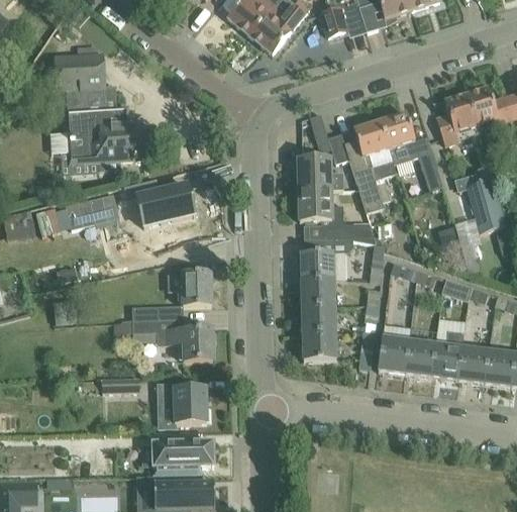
[(241,0),(240,1),(227,17),(250,35),(279,0),(241,0)]
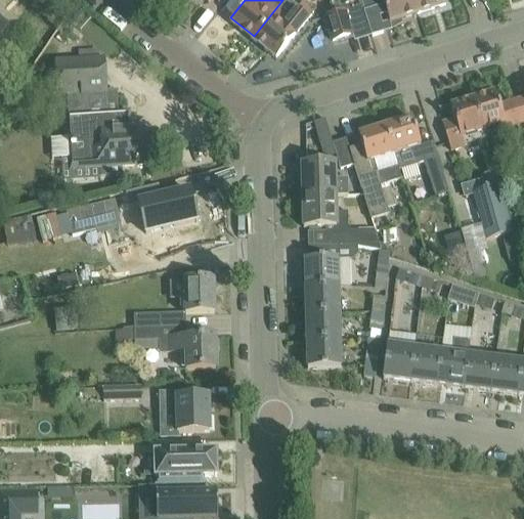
[(282,0),(254,36),(276,54),(314,8),(303,0),(301,0),(299,3),(295,0),(282,0)]
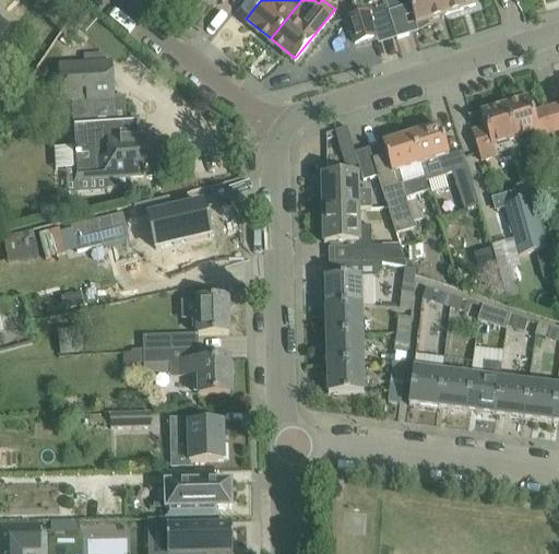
[(366,9),(347,14),(348,19),(355,39),(376,33),(392,27),(382,0),(369,0),(366,1),(364,2),(366,9)]
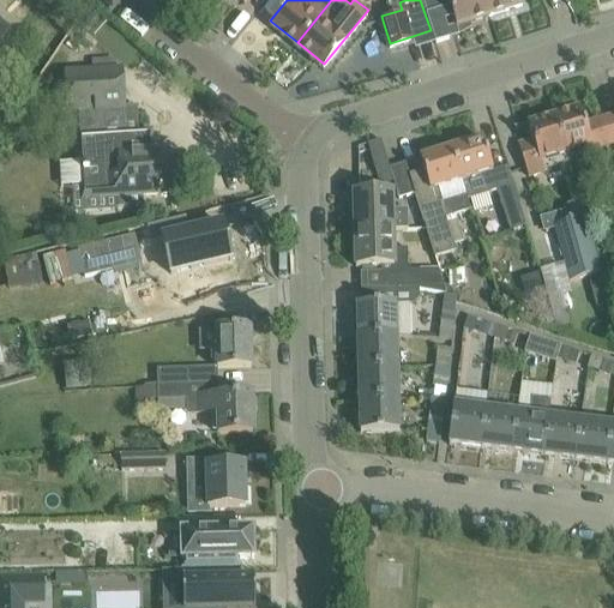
[(449,0),(450,2),(456,22),(470,18),(489,12),(486,0),(449,0)]
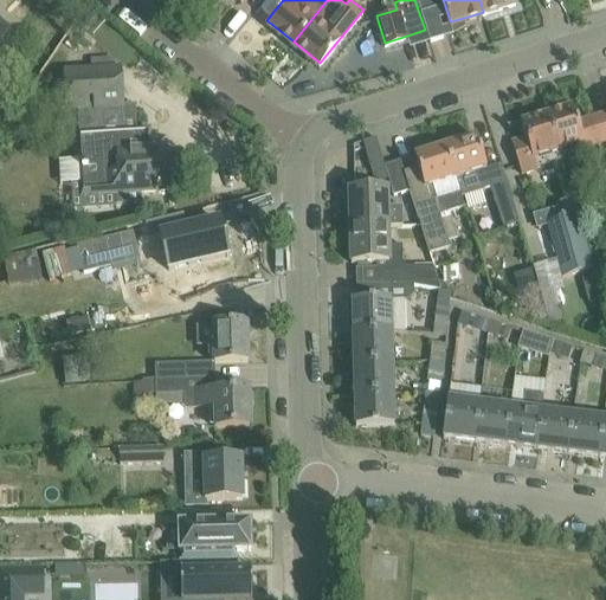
[(479,0),(483,12),(515,1),(515,0),(479,0)]
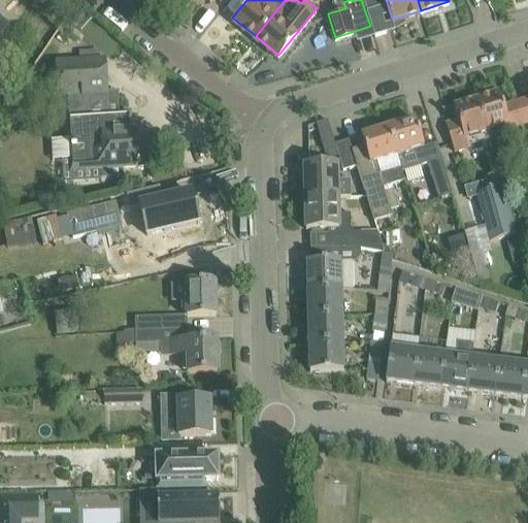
[(123,171),(122,163),(146,162),(144,125),(130,126),(129,109),(107,111),(104,57),(101,57),(100,45),(79,46),(79,58),(59,60),(60,90),(67,89),(69,135),(51,136),(52,156),(61,155),(63,177),(106,173),(106,172),(123,171)]
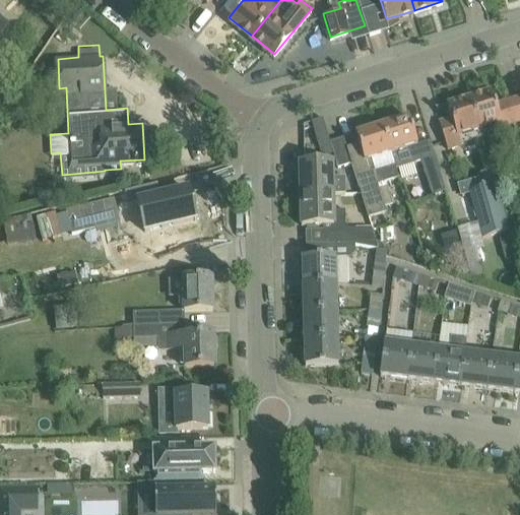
[(518,118),(511,97),(496,102),(492,87),(471,94),(480,124),(501,118),(503,123),(518,118)]
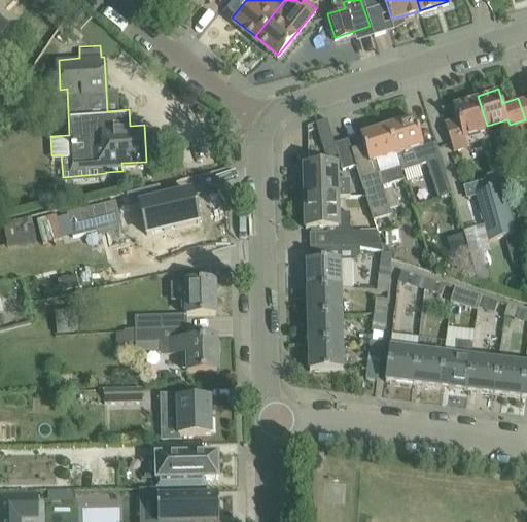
[(462,134),(487,126),(478,96),(453,103),(457,116),(445,120),(452,142),(464,138),(462,134)]
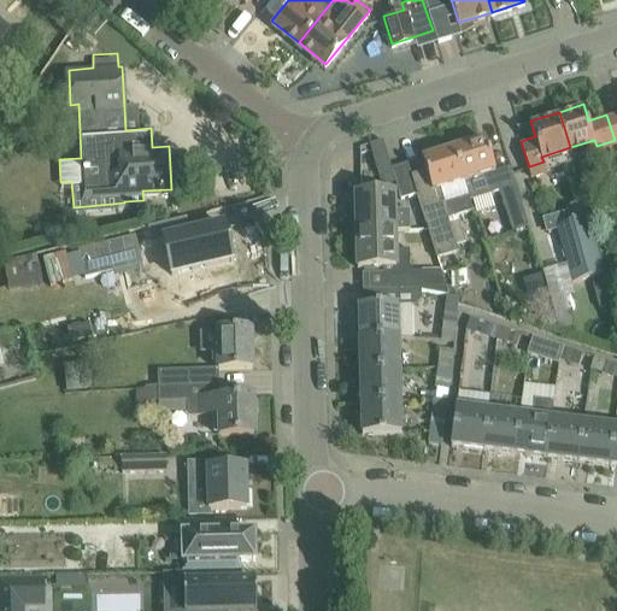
[(468,141),(453,145),(464,178),(470,197),(500,187),(512,225),(526,221),(521,205),(523,205),(511,168),(495,172),(494,169),(495,168),(492,158),(486,135),(482,136),(479,131),(468,135),(468,141)]
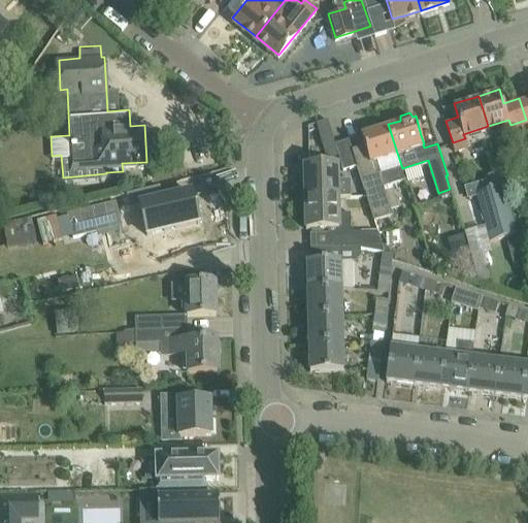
[(327,158),(338,154),(335,141),(334,140),(327,117),(316,121),(327,158)]
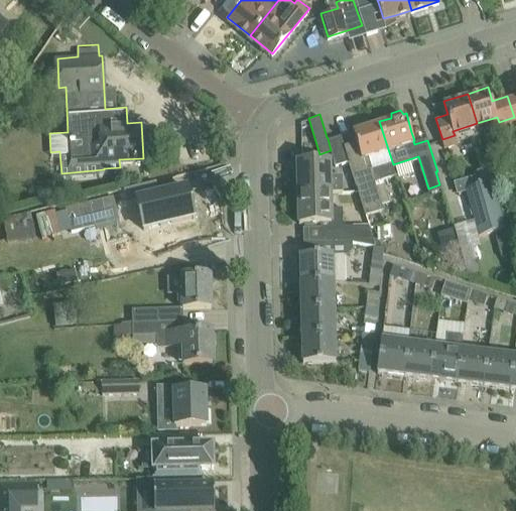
[(356,140),(344,143),(350,159),(357,183),(366,213),(384,208),(381,200),(375,179),(395,173),(393,164),(388,149),(379,121),(353,129),(356,140)]
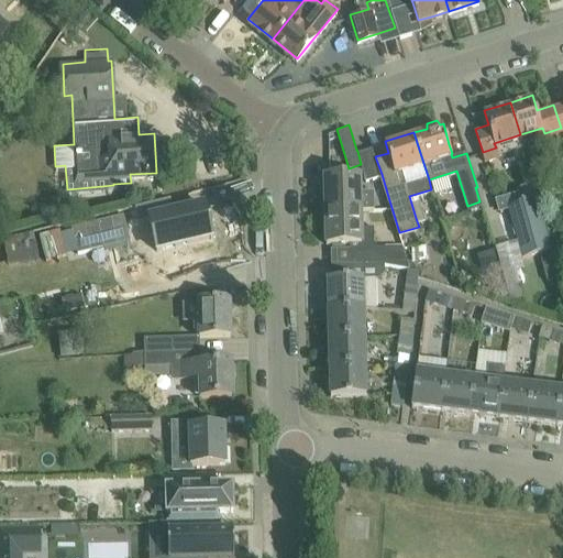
[(372,145),(356,150),(363,171),(366,178),(382,174),(375,156),(372,145)]
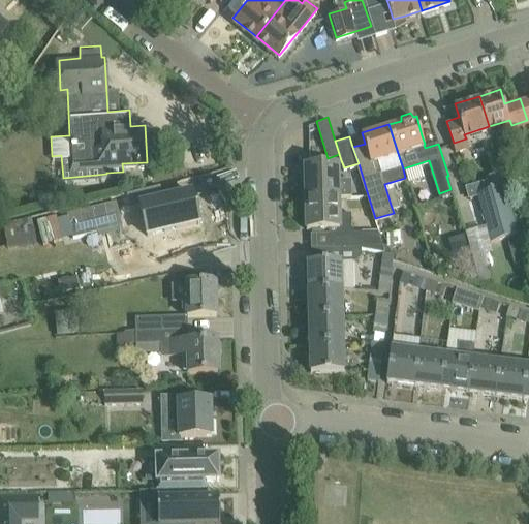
[(305,164),(306,194),(339,194),(350,193),(350,176),(338,176),(338,163),(305,164)]
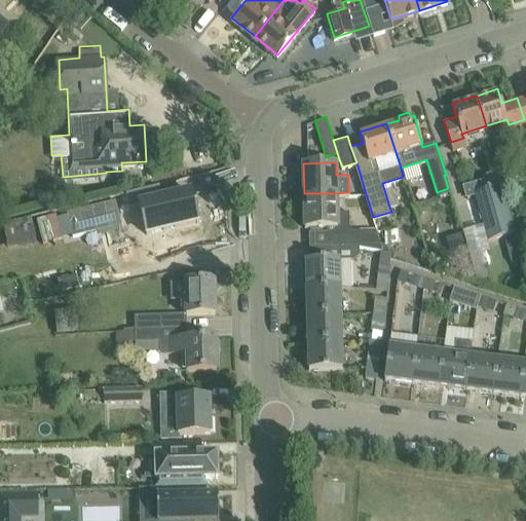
[(479,178),(462,183),(465,195),(475,193),(483,222),(488,238),(504,233),(515,230),(512,220),(501,182),(482,187),(479,178)]
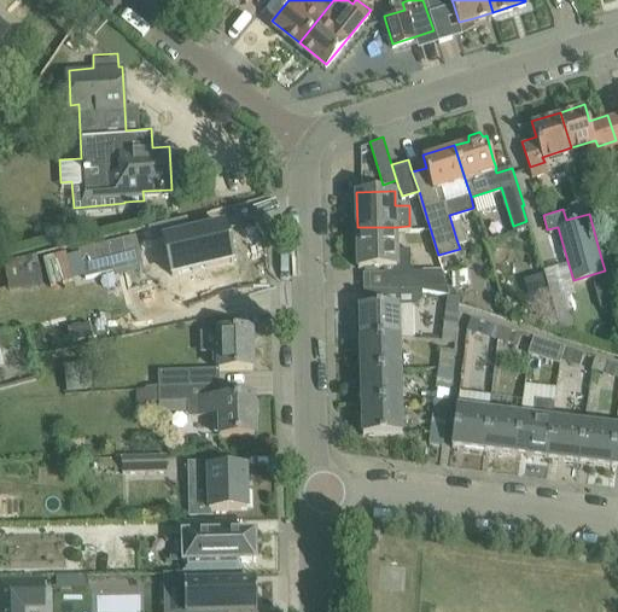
[(200,227),(169,234),(176,269),(209,262),(232,256),(223,222),(200,227)]
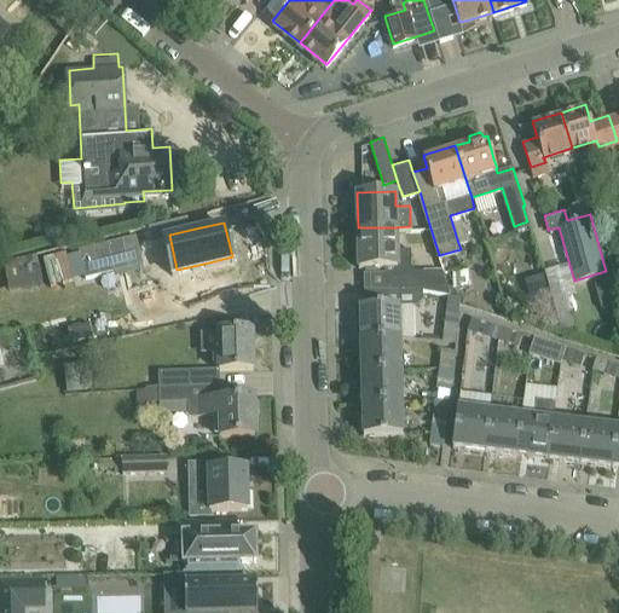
[(137,226),(102,233),(105,248),(110,265),(111,273),(145,267),(140,242),(137,226)]
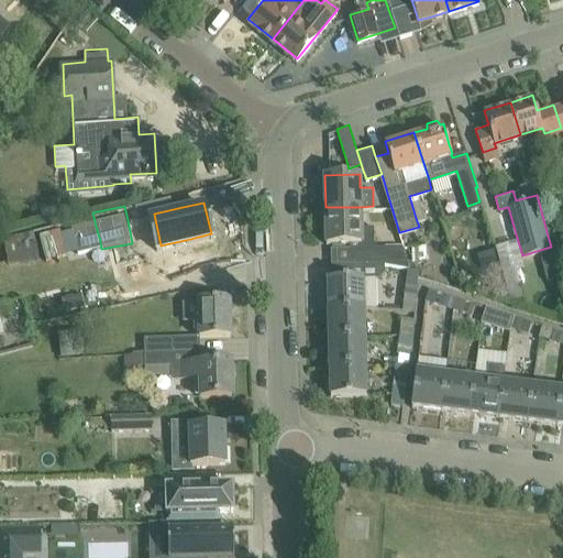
[(361,207),(326,207),(327,240),(359,240),(359,244),(355,244),(356,260),(362,260),(385,259),(385,262),(409,266),(403,243),(376,244),(374,239),(374,223),(361,225),(361,207)]
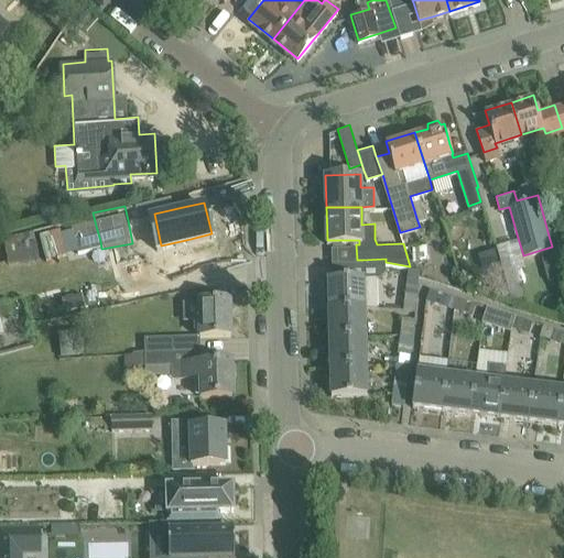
[(9,262),(39,256),(38,251),(64,245),(65,251),(76,249),(72,222),(45,228),(46,233),(33,236),(33,231),(3,237),(9,262)]
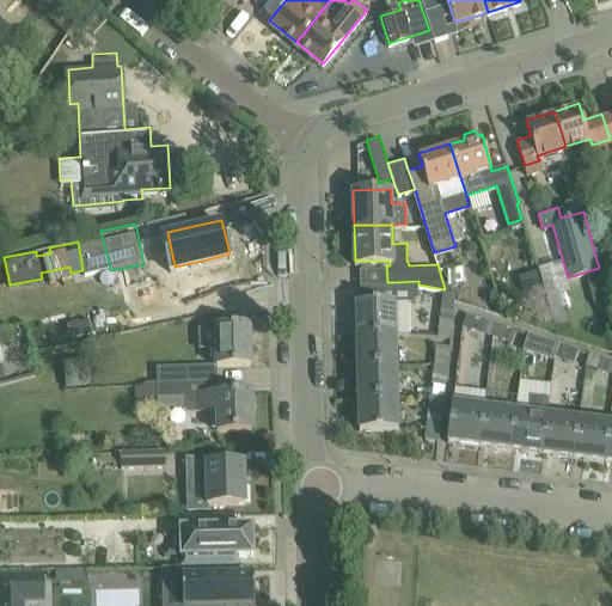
[(605,298),(599,277),(588,281),(594,301),(605,298)]
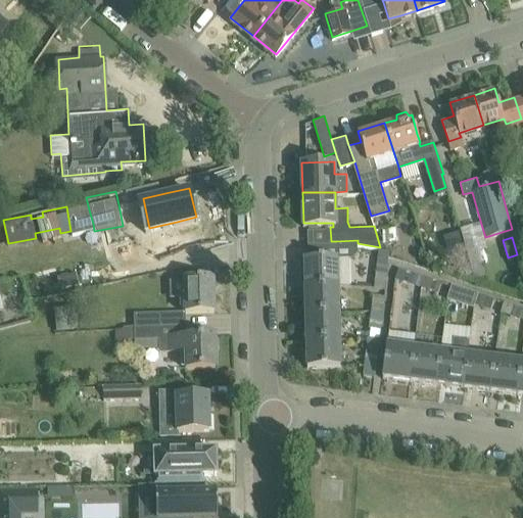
[(304,255),(304,284),(338,283),(350,282),(349,254),(337,255),(336,241),(331,241),(310,242),(310,255),(304,255)]
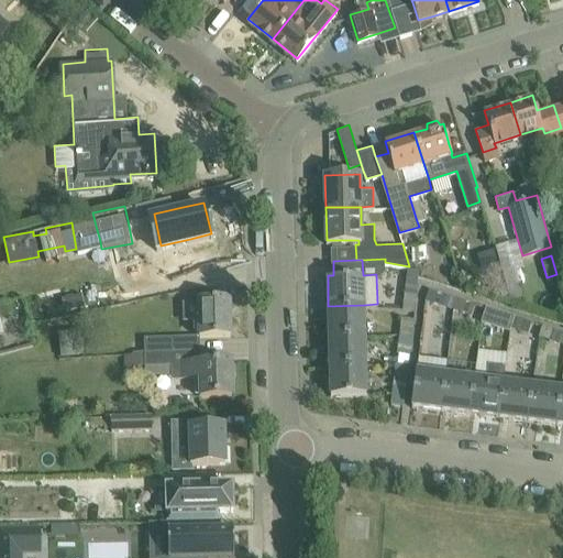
[(419,283),(418,283),(419,269),(408,266),(403,307),(416,309),(419,283)]
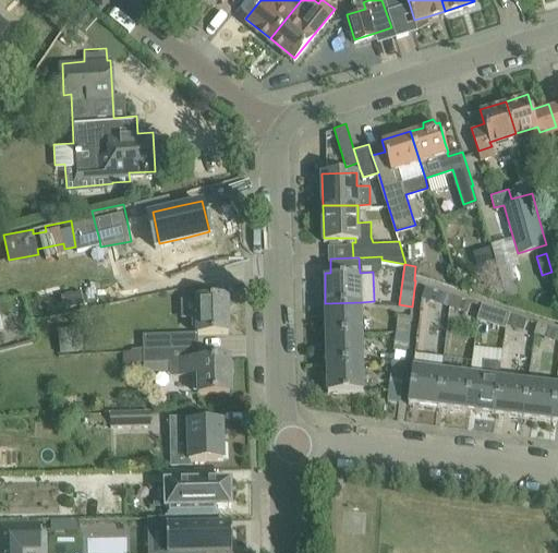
[(439,300),(443,288),(425,283),(422,296),(439,300)]
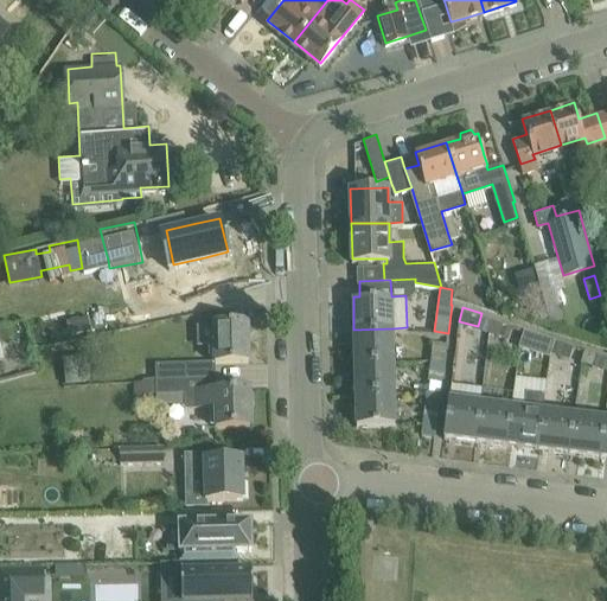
[(519,339),(524,327),(494,318),(491,331),(519,339)]
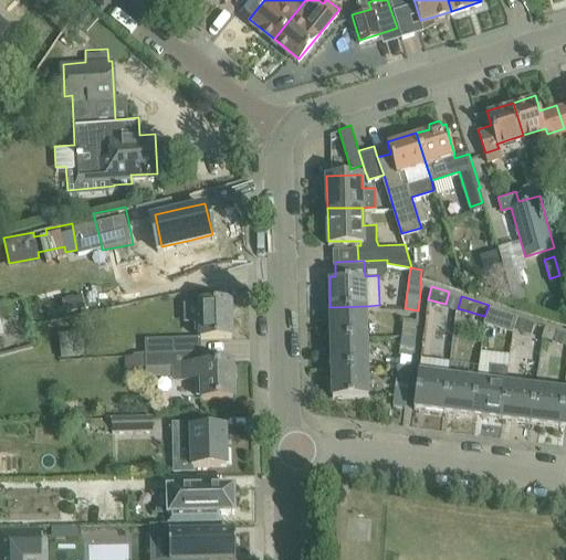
[(196,331),(200,331),(200,335),(231,335),(230,298),(199,299),(199,300),(184,300),(184,319),(195,319),(196,331)]
